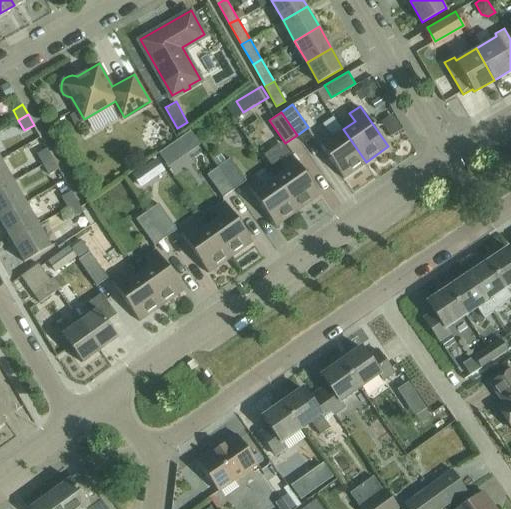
[(193,127),(164,145),(174,161),(203,143),(193,127)]
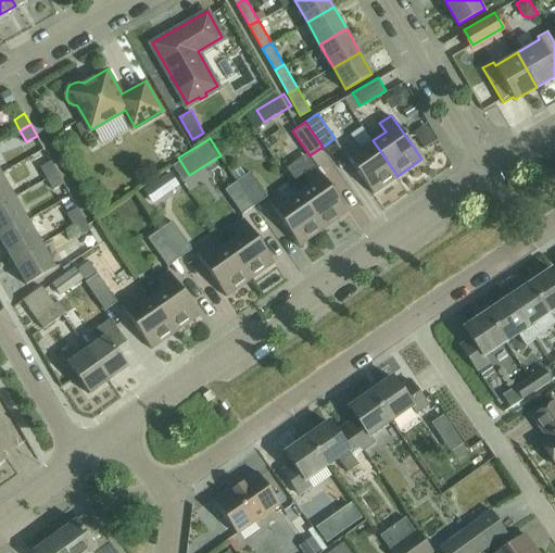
[(398,176),(373,140),(361,149),(354,140),(342,148),(374,192),(398,176)]
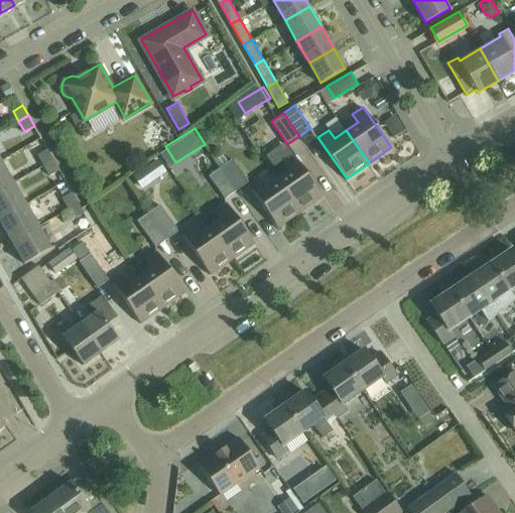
[(43,164),(53,158),(47,148),(37,153),(43,164)]
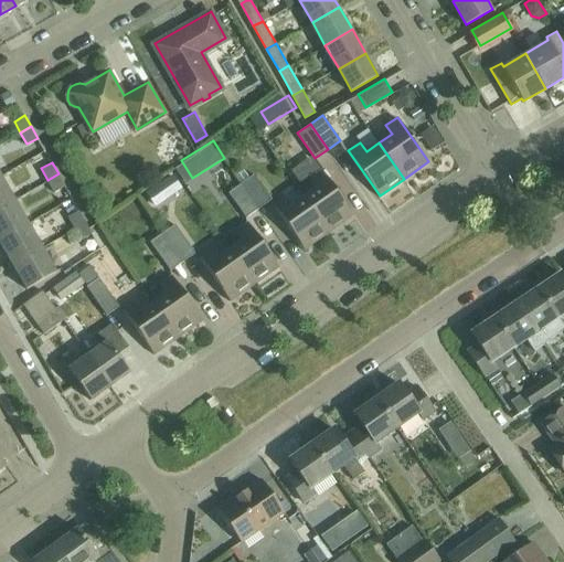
[(182,163),(169,169),(177,188),(190,182),(182,163)]
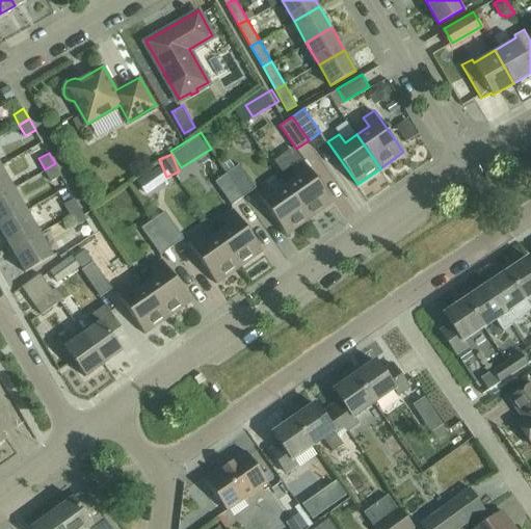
[(298,176),(286,184),(310,217),(333,202),(303,159),(292,167),(298,176)]
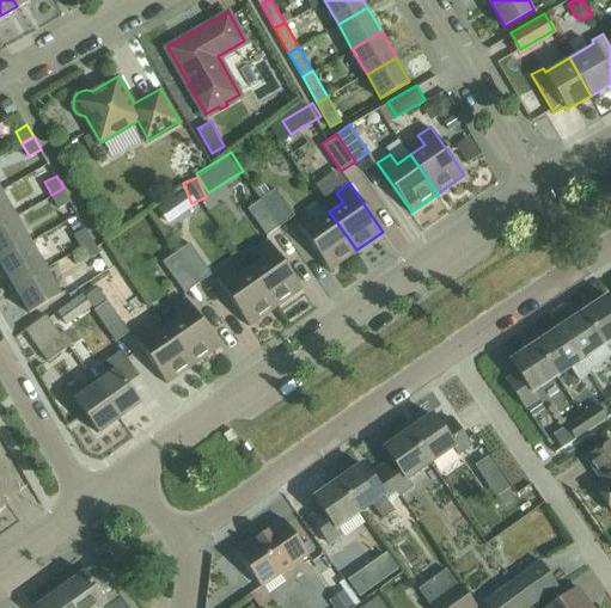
[(63,188),(52,195),(59,207),(69,201),(63,188)]
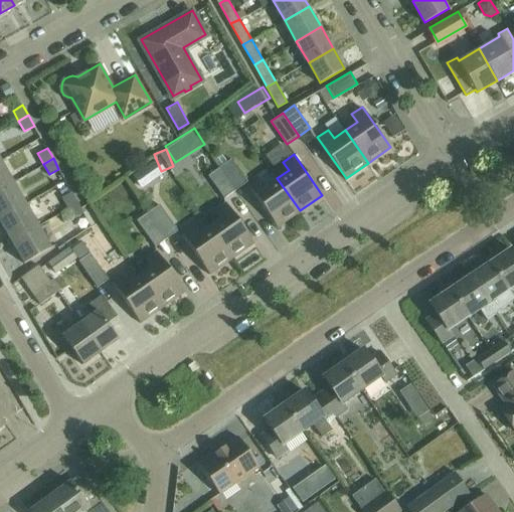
[(235,189),(247,181),(231,158),(219,166),(235,189)]
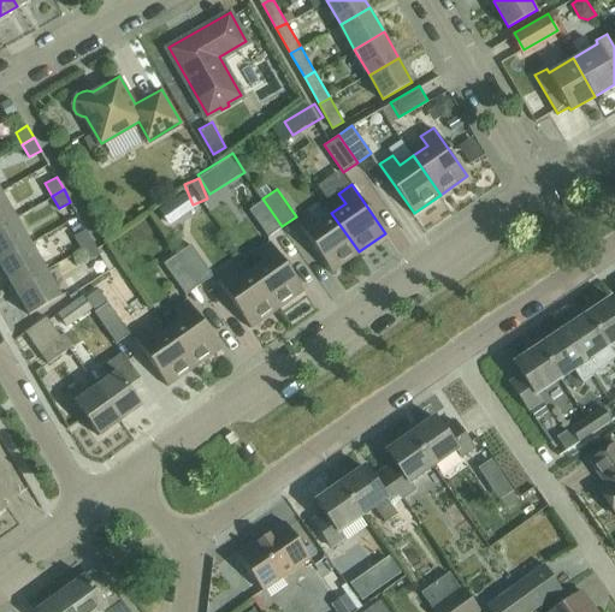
[(0,191),(0,225),(16,217),(1,191),(0,191)]
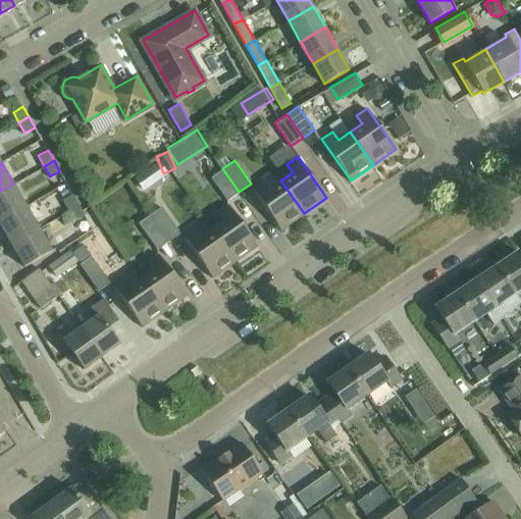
[(227,200),(239,192),(222,168),(211,176),(227,200)]
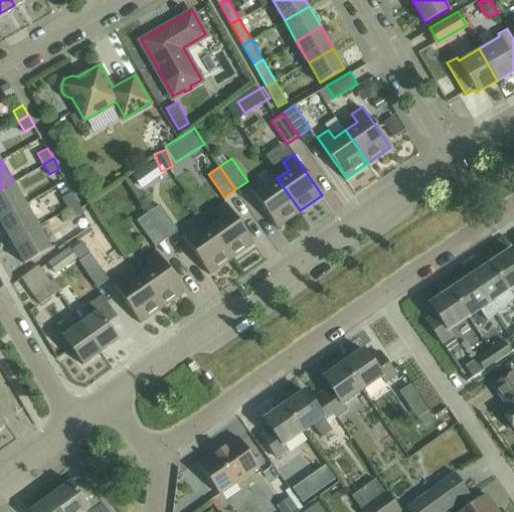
[(300,210),(277,178),(266,186),(260,177),(248,185),(278,226),(300,210)]
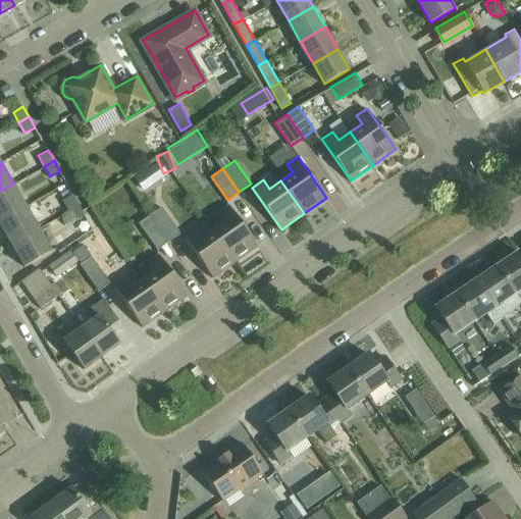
[(0,191),(0,220),(27,206),(13,184),(0,191)]
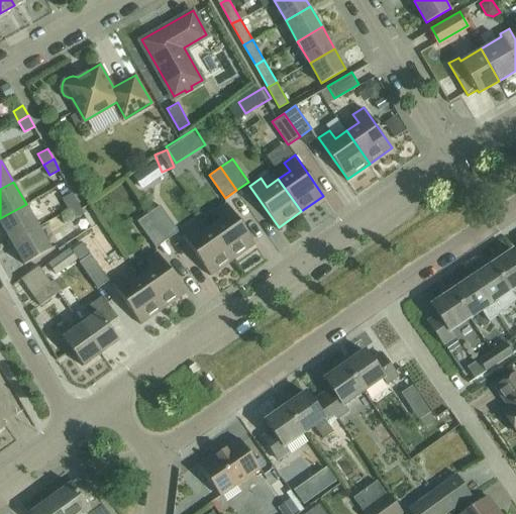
[(69,208),(78,203),(72,192),(63,197),(69,208)]
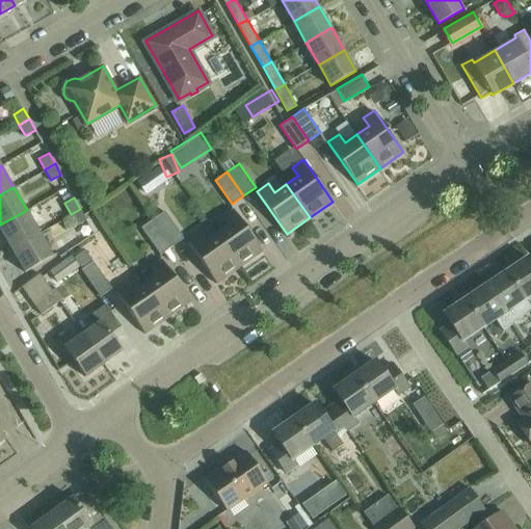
[(229,225),(216,233),(240,266),(263,250),(234,208),(222,216),(229,225)]
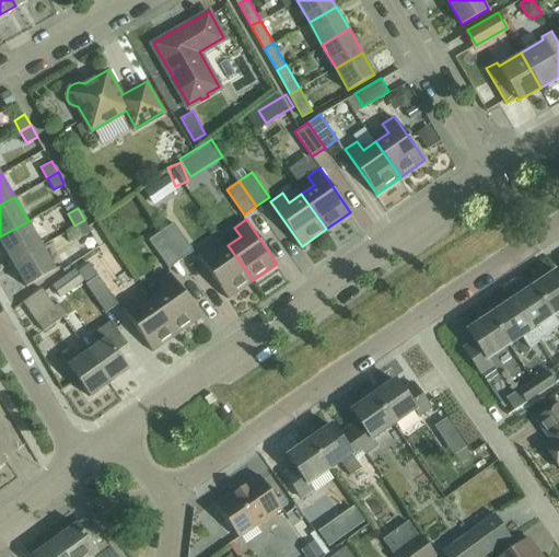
[(84,220),(74,225),(81,236),(91,230),(84,220)]
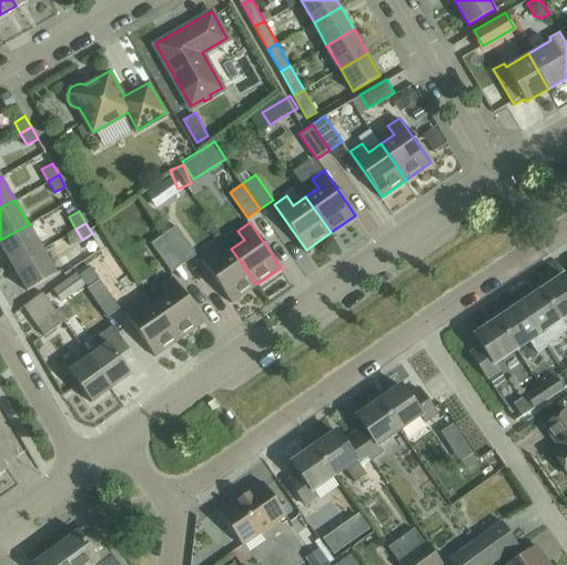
[(0,240),(0,242),(13,264),(42,248),(29,224),(0,240)]
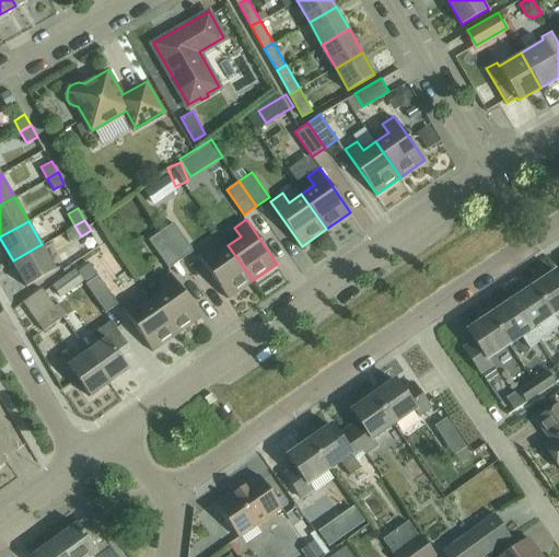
[(174,221),(161,230),(182,258),(194,250),(174,221)]
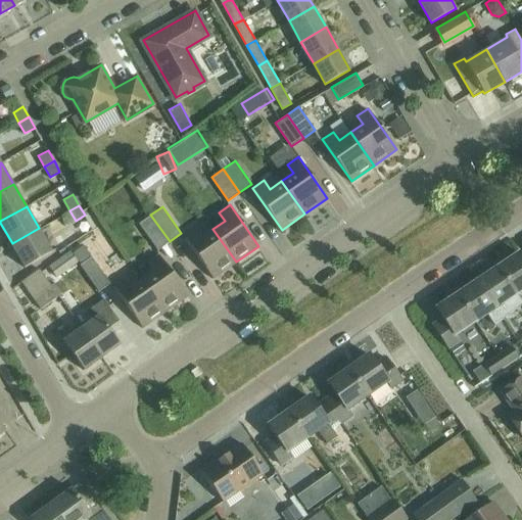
[(170,241),(150,215),(139,223),(157,249),(170,241)]
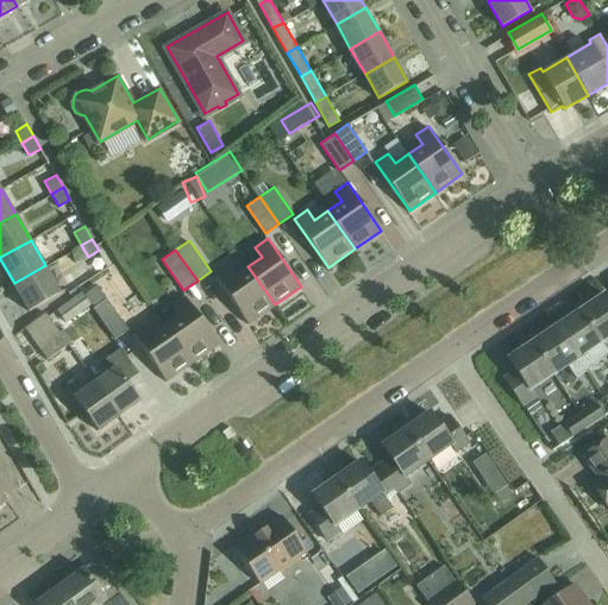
[(129,283),(137,276),(124,259),(114,266),(129,283)]
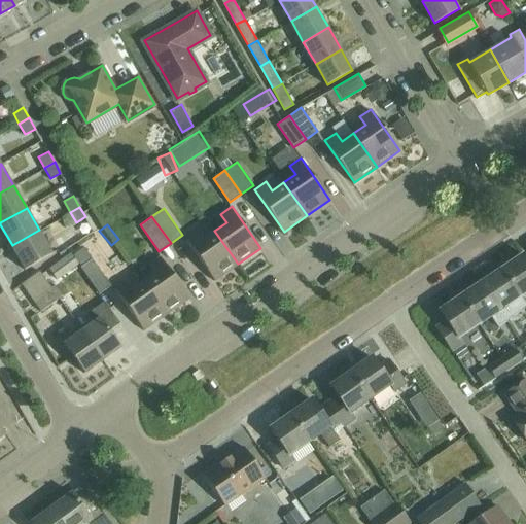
[(39,230),(12,245),(25,269),(53,252),(39,230)]
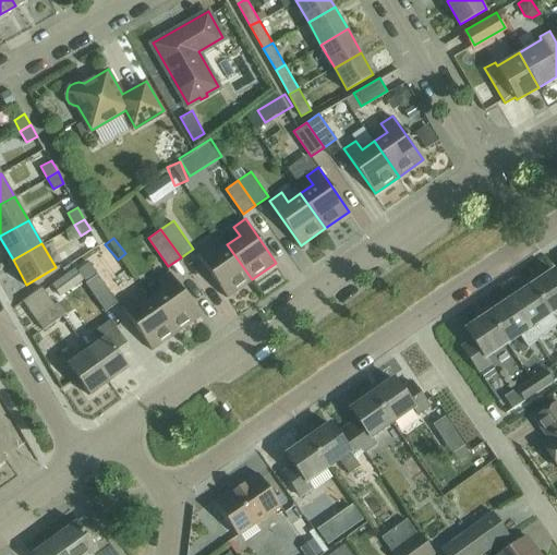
[(252,279),(227,244),(215,253),(208,244),(196,252),(228,297),(252,279)]
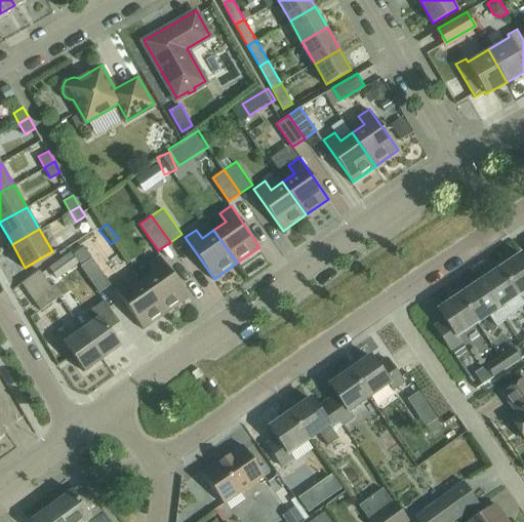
[(84,245),(72,253),(78,262),(99,291),(111,283),(84,245)]
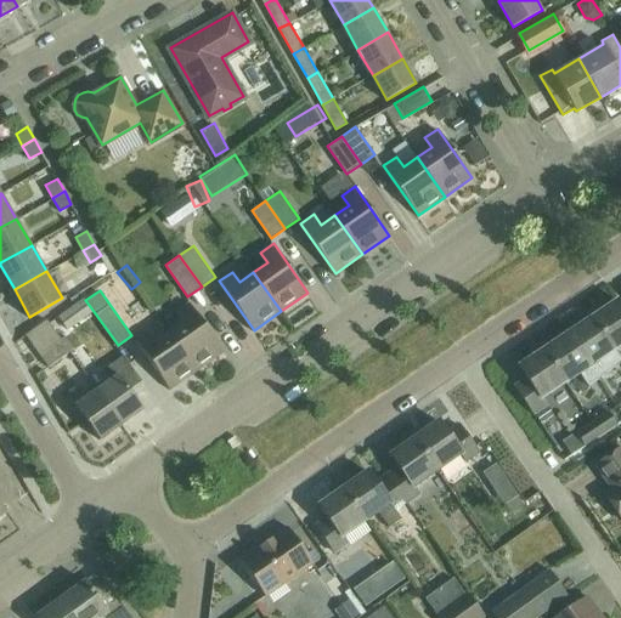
[(58,315),(67,328),(92,310),(84,298),(58,315)]
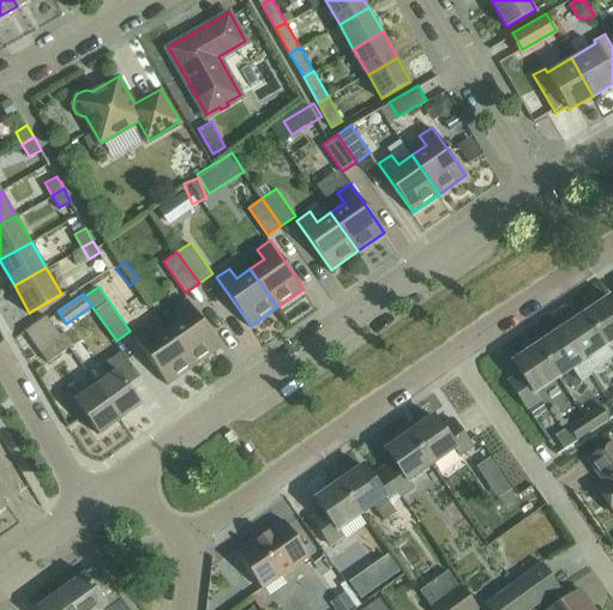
[(587,303),(582,306),(606,344),(612,339),(612,300),(610,295),(590,308),(587,303)]
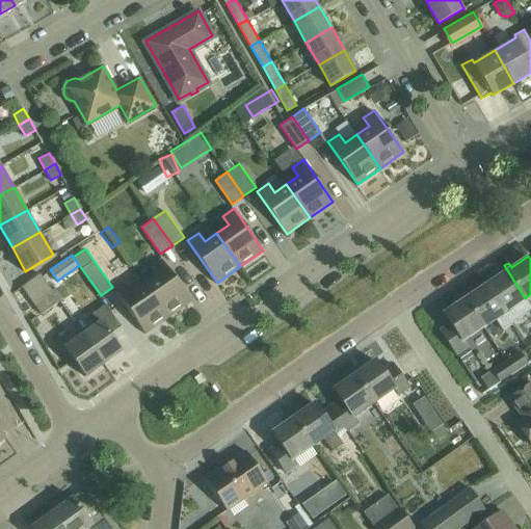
[(157,274),(144,283),(168,316),(191,300),(162,259),(151,266),(157,274)]
